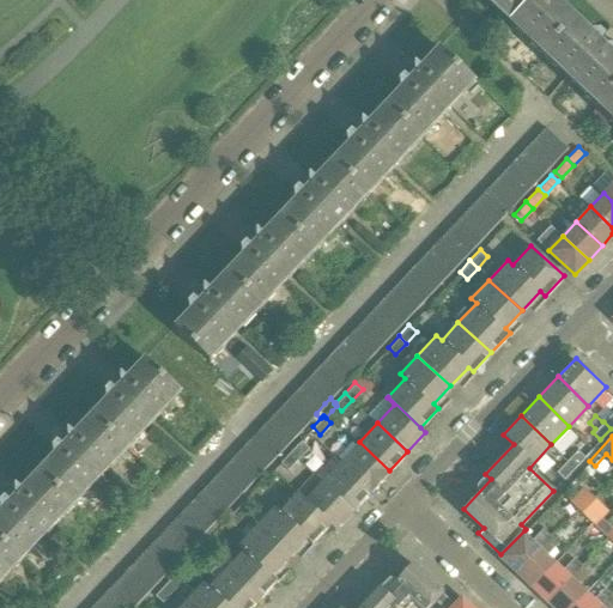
[(302,438),(291,449),(298,456),(309,445),(302,438)]
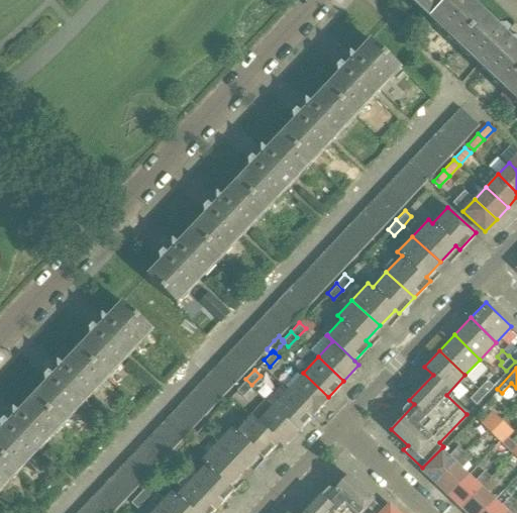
[(303,373),(287,389),(313,414),(329,398),(328,397),(303,373)]
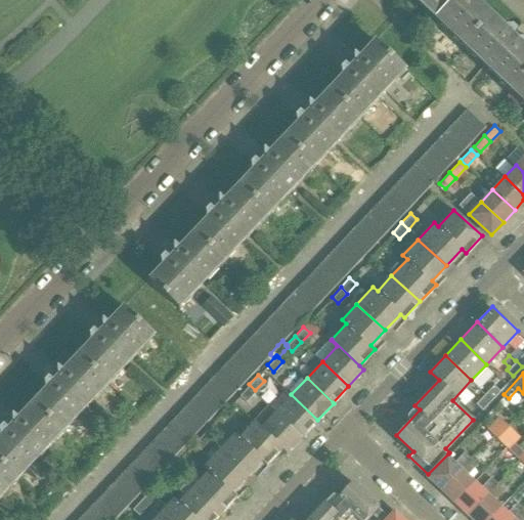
[(493,383),(484,392),(491,398),(500,389),(493,383)]
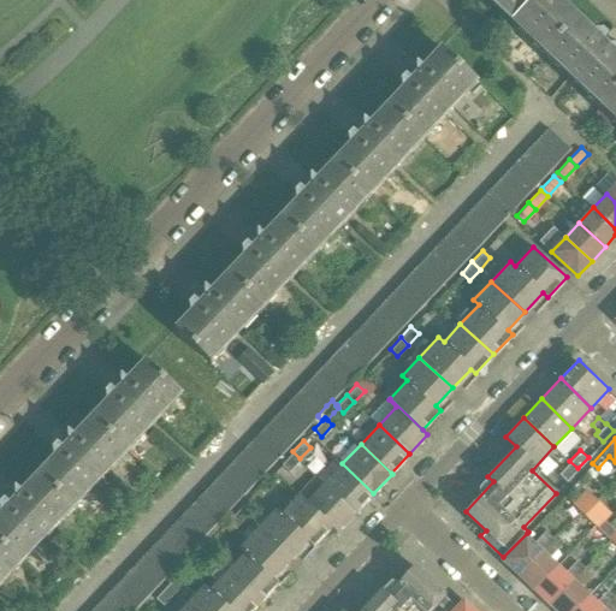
[(300,458),(292,451),(282,463),(290,470),(300,458)]
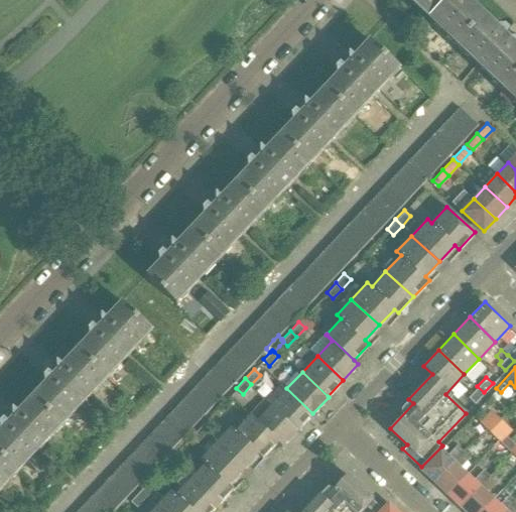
[(484,392),(477,386),(469,396),(475,402),(484,392)]
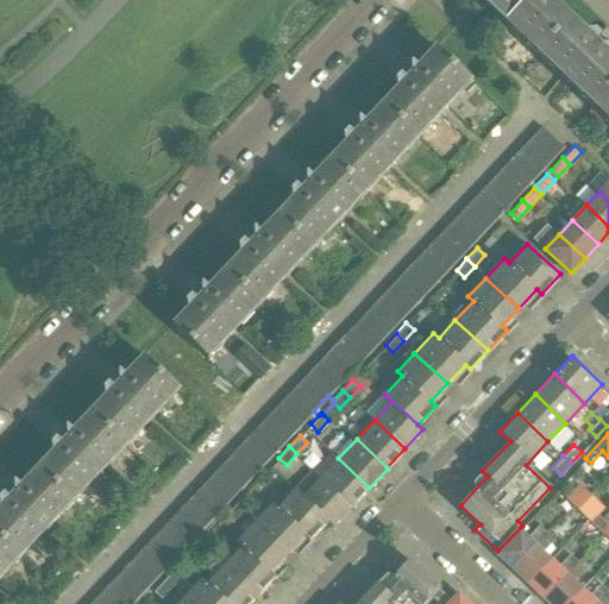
[(338,458),(320,477),(351,505),(369,488),(338,458)]
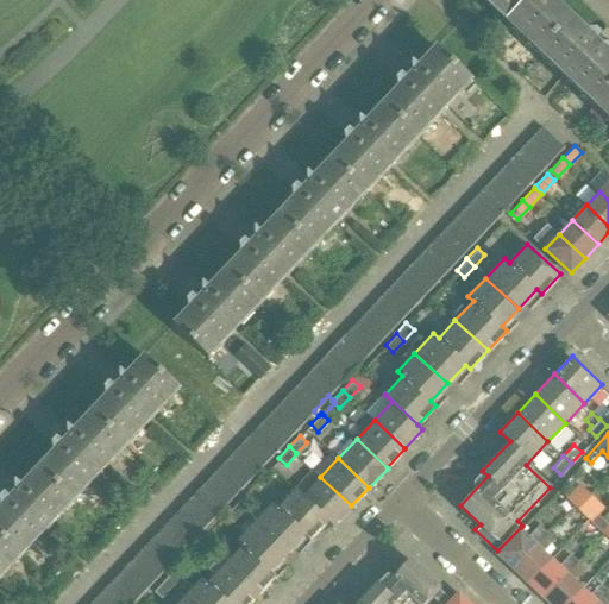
[(295,489),(327,520),(333,524),(351,505),(320,477),(303,495),(296,488),(295,489)]
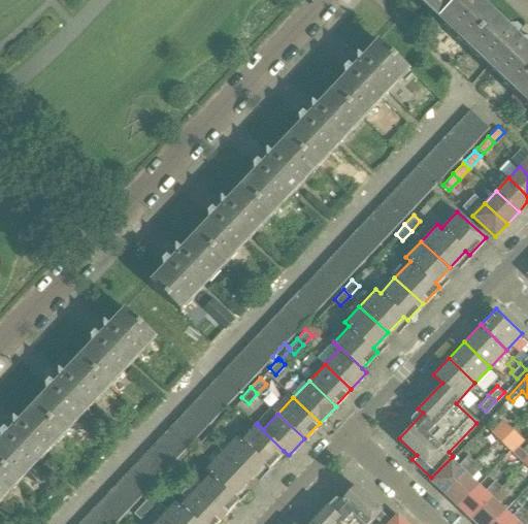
[(496,424),(502,430),(505,433),(512,427),(501,419),(496,424)]
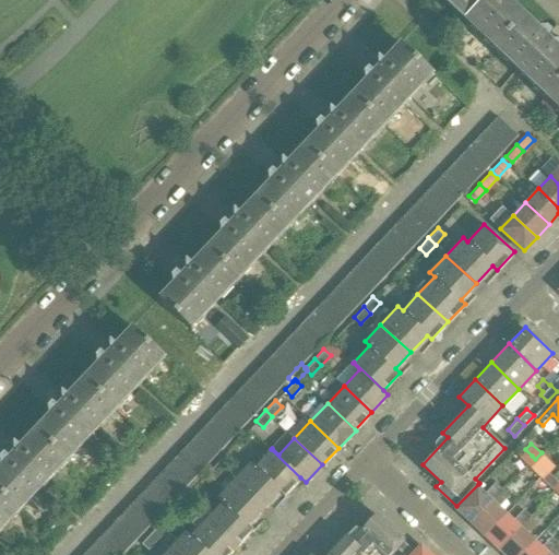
[(251,461),(235,479),(262,506),(278,489),(285,495),(300,477),(271,449),(256,465),(251,461)]
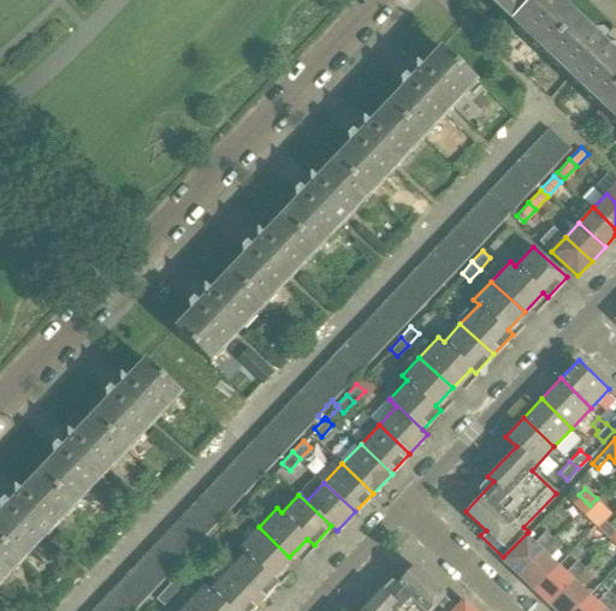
[(573,502),(580,508),(586,502),(579,494),(573,502)]
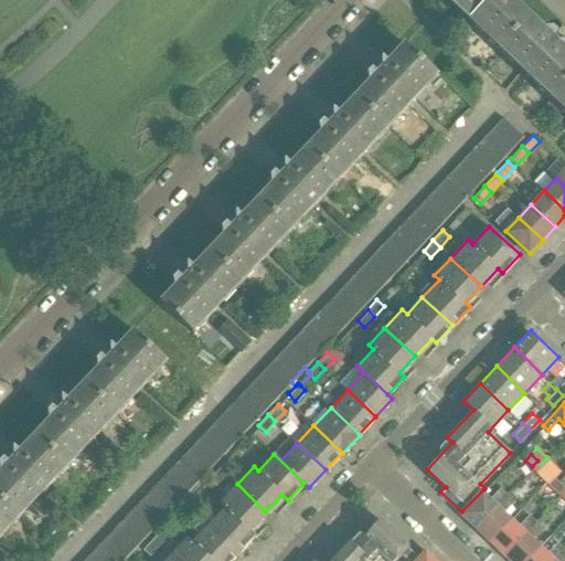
[(228,457),(219,467),(225,474),(235,464),(228,457)]
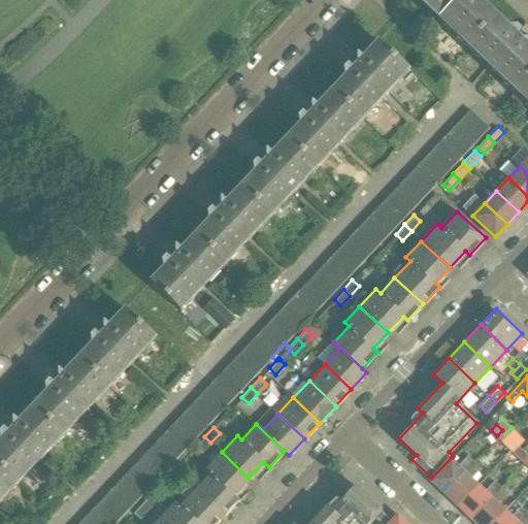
[(505,433),(516,443),(518,445),(523,438),(512,427),(505,433)]
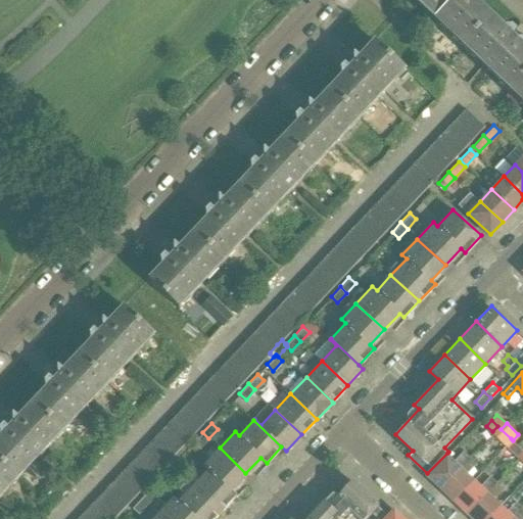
[(492,431),(506,444),(511,438),(501,429),(497,426),(492,431)]
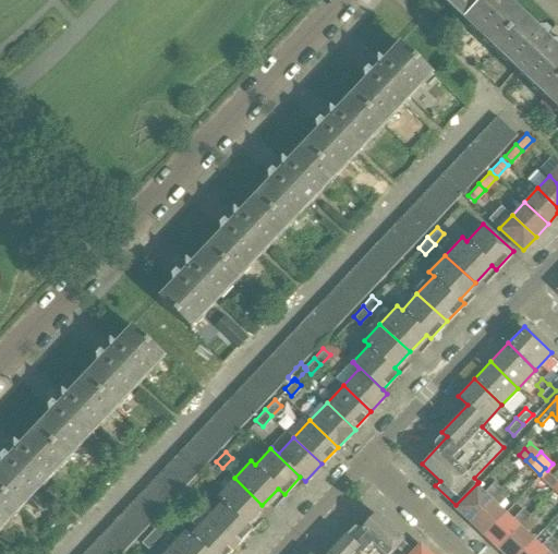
[(222,468),(216,461),(206,471),(214,478),(222,468)]
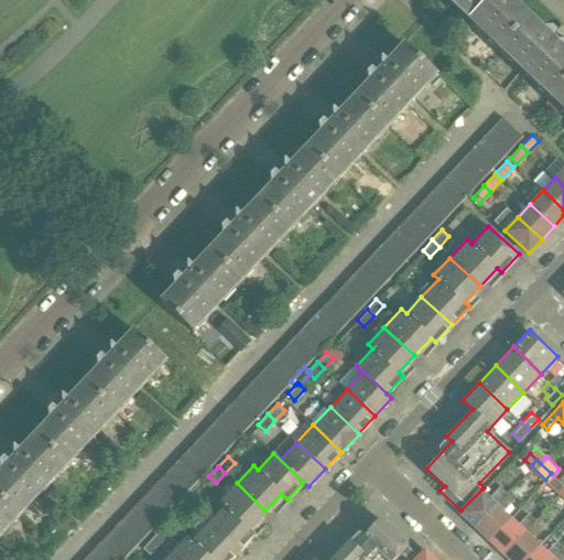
[(545,480),(560,493),(563,488),(563,485),(563,484),(559,478),(557,480),(553,475),(551,473),(545,480)]
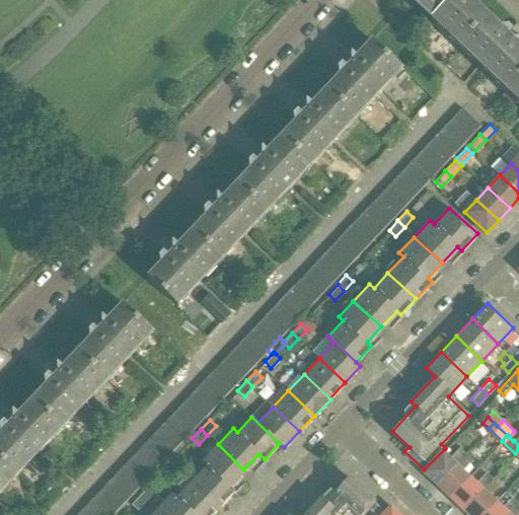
[(206,465),(192,481),(219,507),(235,491),(229,485),(243,469),(218,444),(202,461),(206,465)]
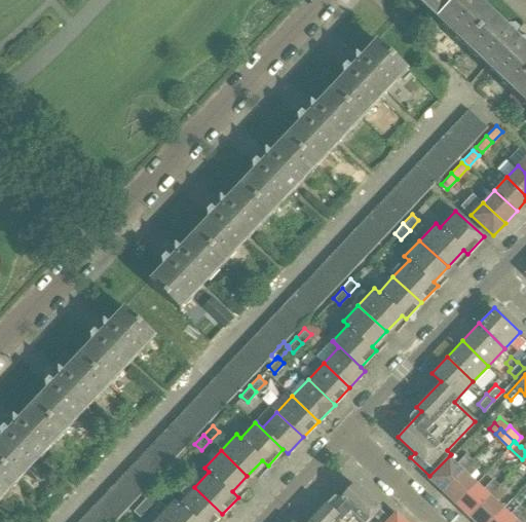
[(429,476),(443,489),(473,458),(466,452),(457,462),(450,455),(429,476)]
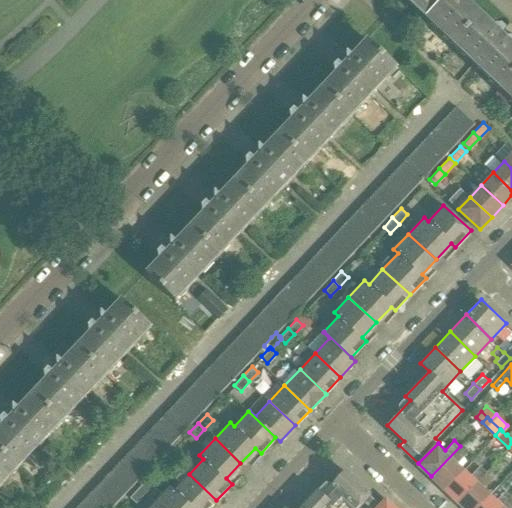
[(431,476),(444,488),(464,468),(457,461),(466,452),(460,446),(431,476)]
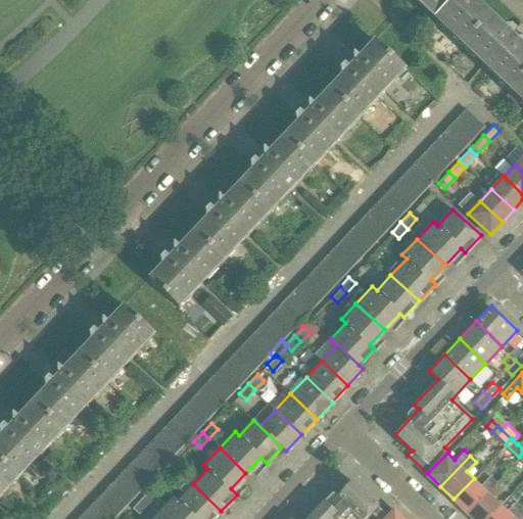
[(454,499),(468,512),(496,480),(490,474),(481,484),(474,478),(454,499)]
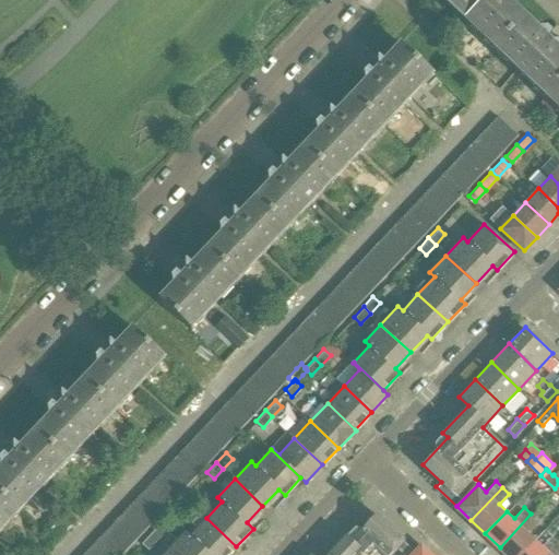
[(388,554),(397,546),(406,554),(411,554),(416,550),(404,539),(377,511),(359,530),(372,543),(384,554),(388,554)]
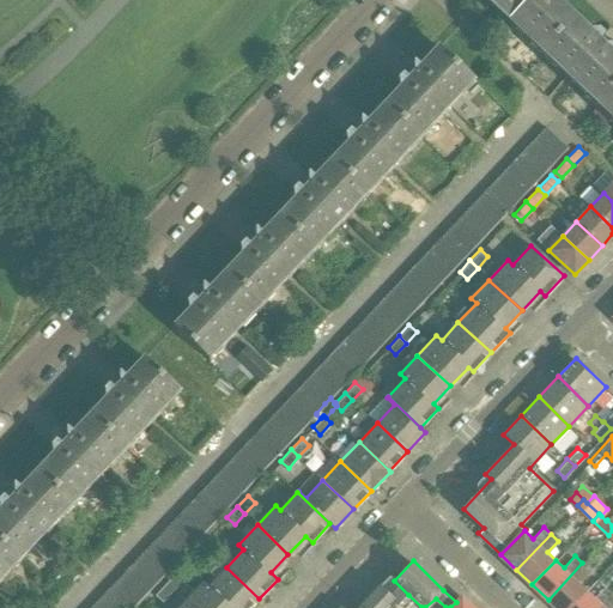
[(548,600),(557,607),(569,607),(587,590),(578,582),(590,570),(582,563),(548,600)]
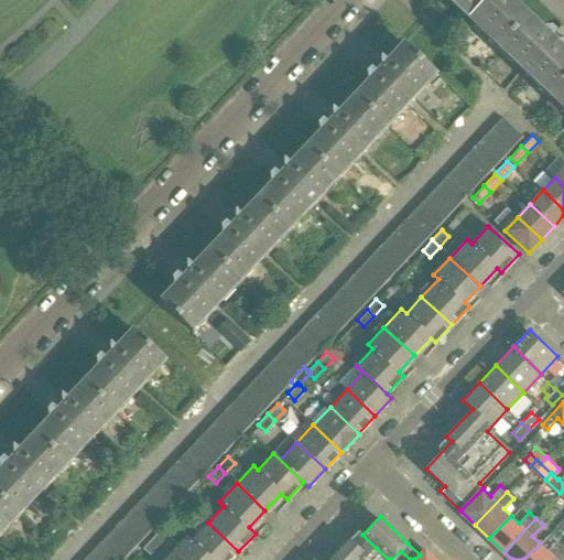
[(187,535),(171,552),(177,559),(229,559),(238,551),(208,523),(192,539),(187,535)]
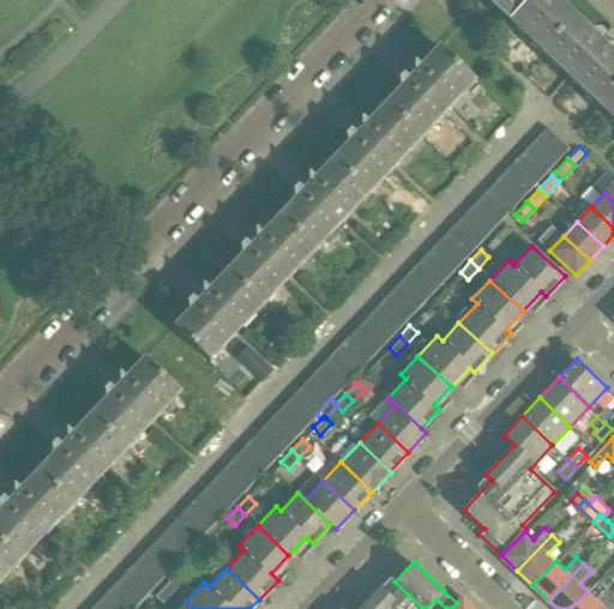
[(176,572),(166,583),(174,590),(184,579),(176,572)]
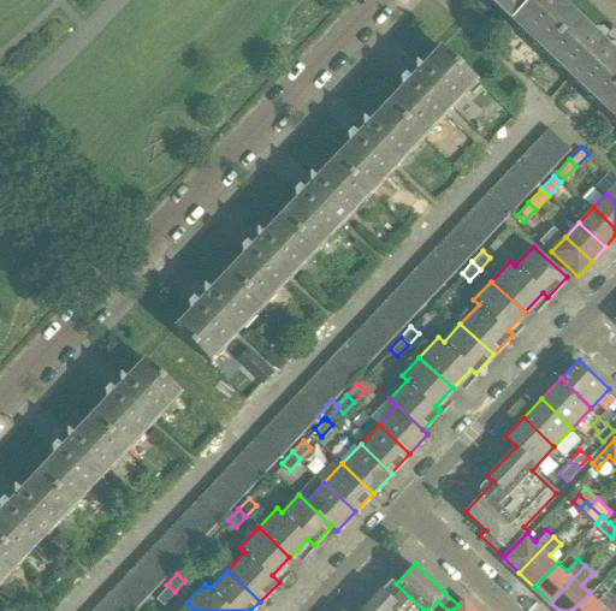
[(397,610),(410,598),(396,583),(388,593),(383,588),(360,610),(347,610),(343,607),(339,610),(397,610)]
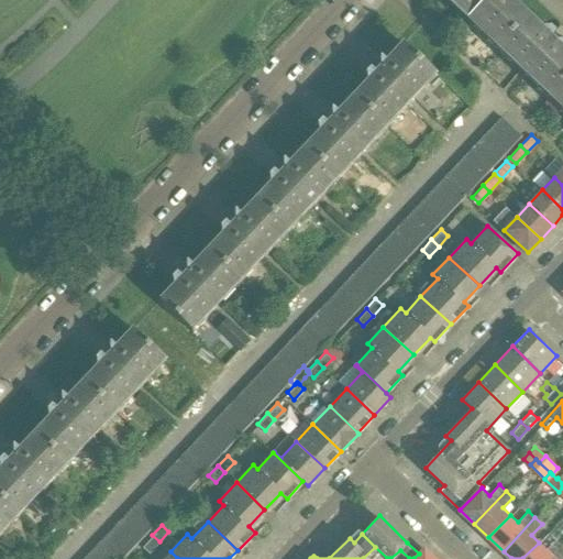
[(159,541),(152,535),(143,545),(150,552),(159,541)]
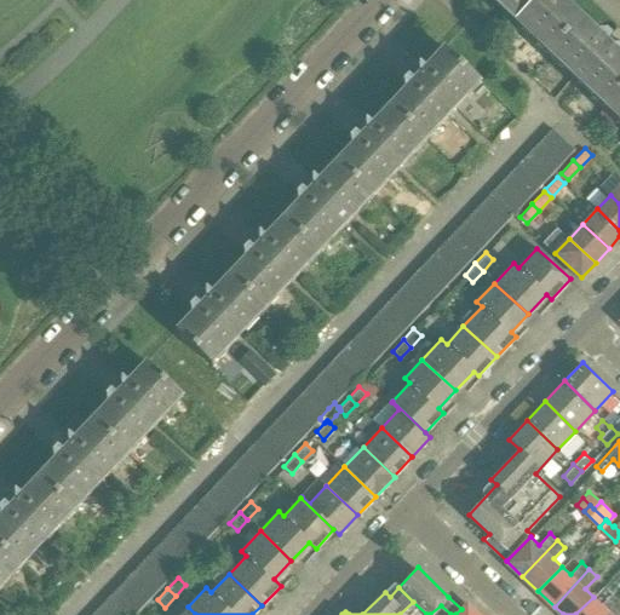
[(575,614),(604,614),(619,599),(612,592),(601,603),(593,597),(575,614)]
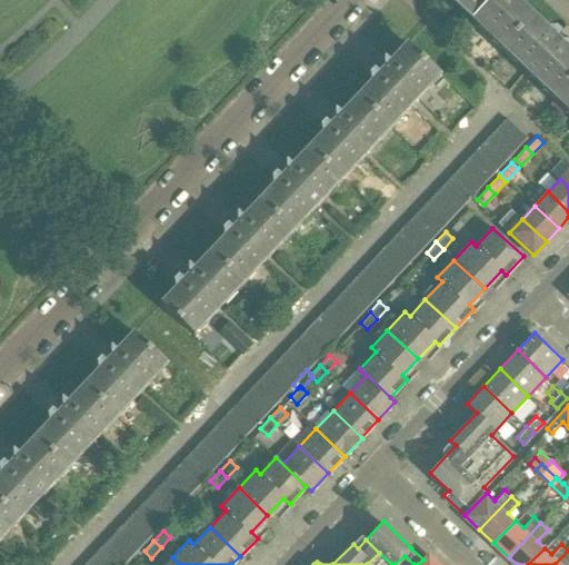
[(568,564),(568,549),(568,551),(555,564),(568,564)]
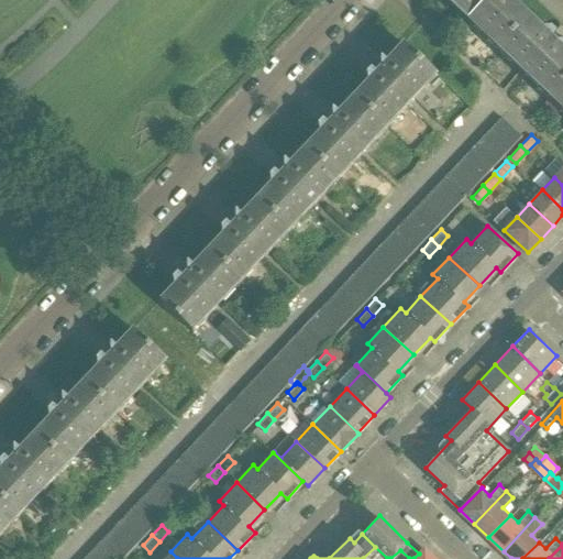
[(434,558),(423,548),(419,554),(414,558),(434,558)]
